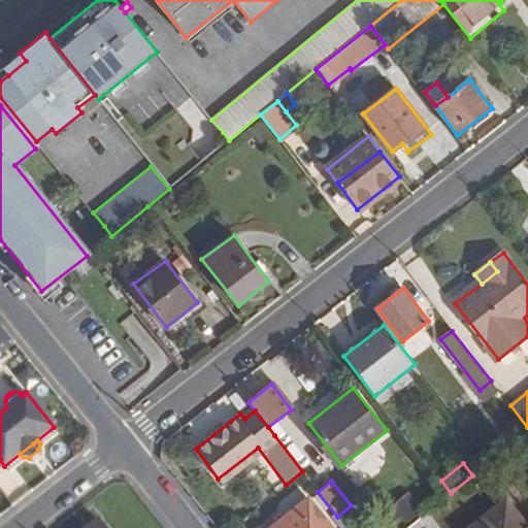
[(329,527),(307,500),(272,527),(329,527)]
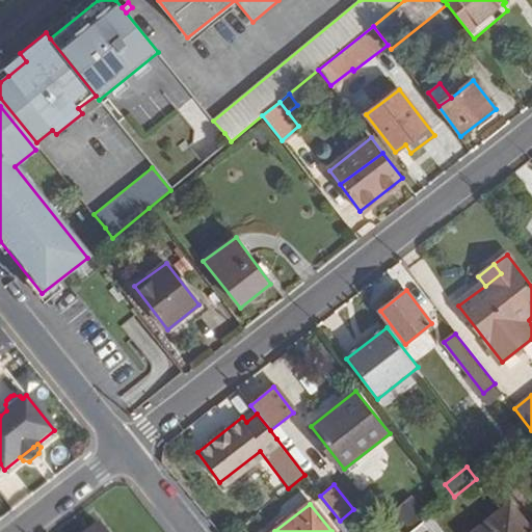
[(422,504),(407,516),(417,528),(430,517),(432,515),(422,504)]
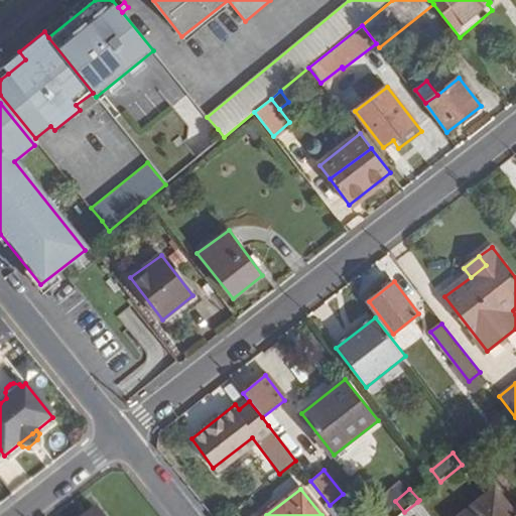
[(515,515),(494,489),(460,515),(515,515)]
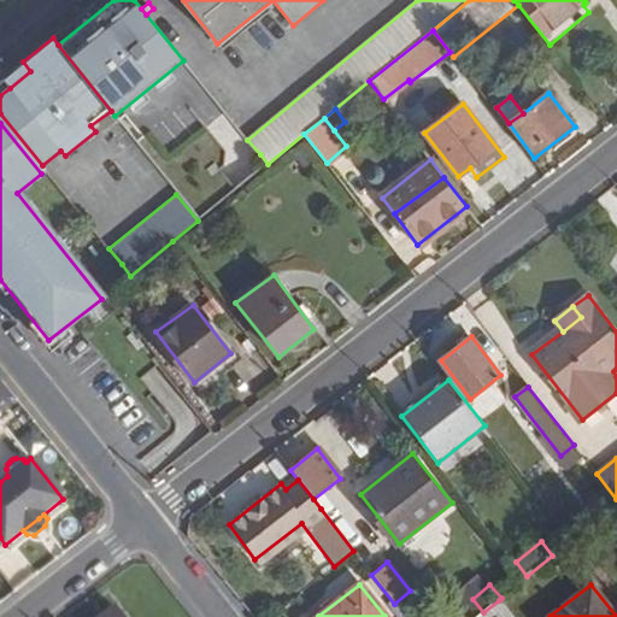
[(511,616),(499,600),(483,612),(477,616),(511,616)]
